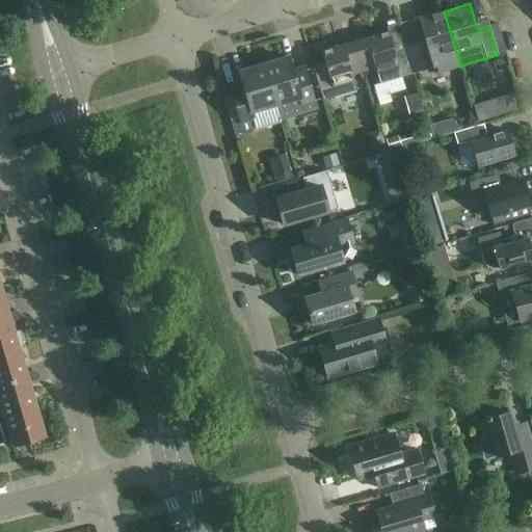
[(457,55),(455,50),(444,11),(418,19),(426,47),(418,49),(417,44),(405,47),(413,73),(435,67),(436,72),(442,70),(446,68),(449,64),(451,60),(453,56),(457,55)]
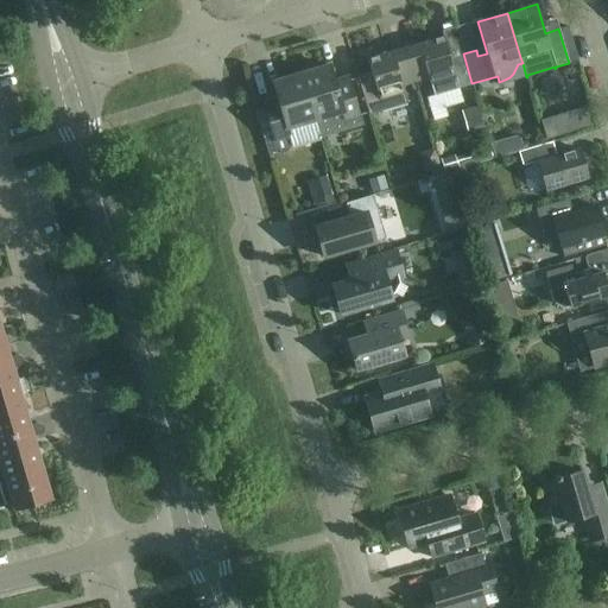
[(568,26),(558,29),(569,63),(577,61),(568,26)]
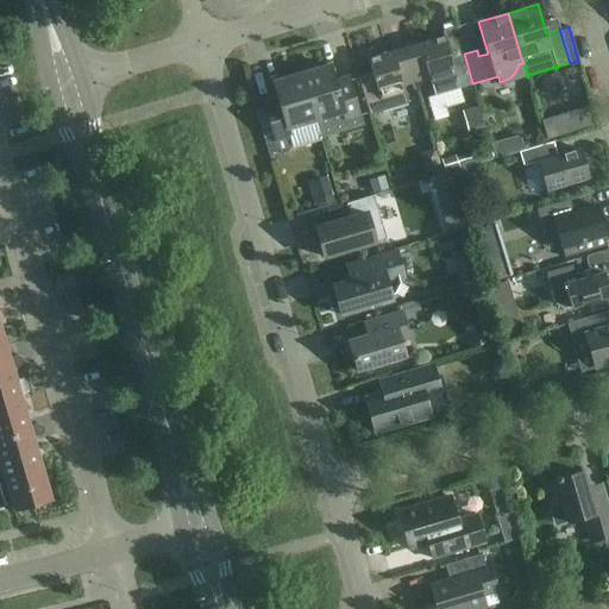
[(459,88),(444,37),(406,48),(415,82),(429,79),(434,96),(459,88)]
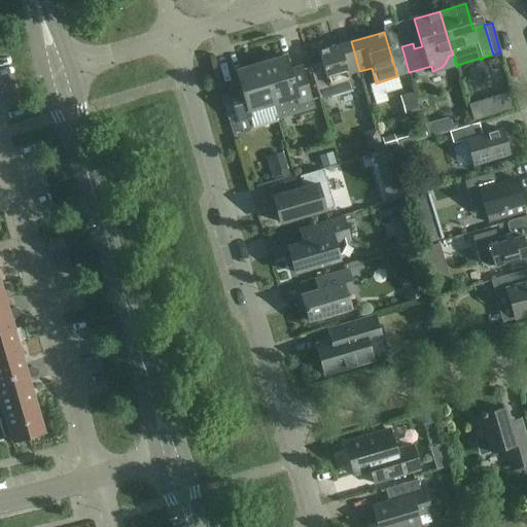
[(348,74),(359,71),(351,41),(318,51),(321,63),(310,67),(319,100),(353,90),(348,74)]
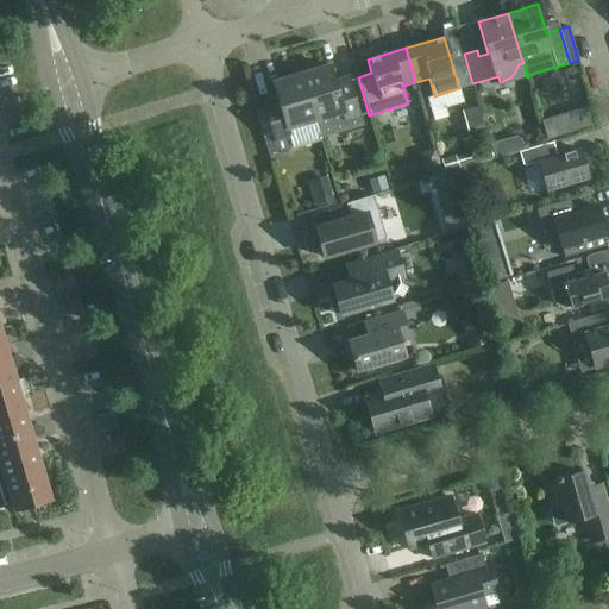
[(301,74),(314,120),(341,112),(344,121),(359,117),(347,77),(334,82),(330,66),(301,74)]
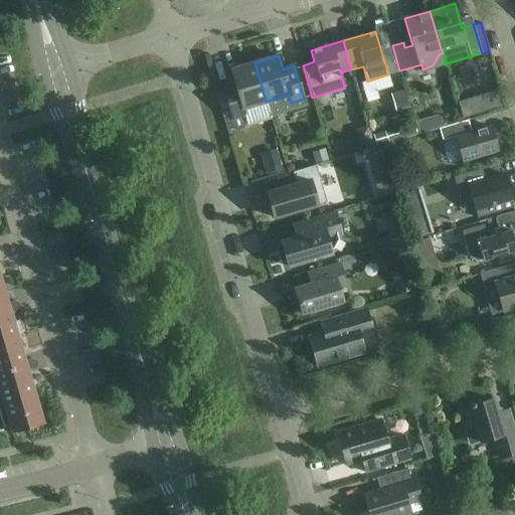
[(243,109),(266,102),(254,62),(230,69),(234,83),(222,87),(232,120),(245,116),(243,109)]
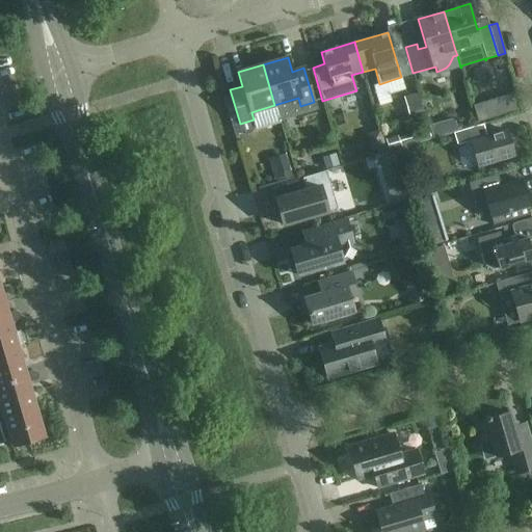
[(515,101),(516,77),(497,76),(496,100),(515,101)]
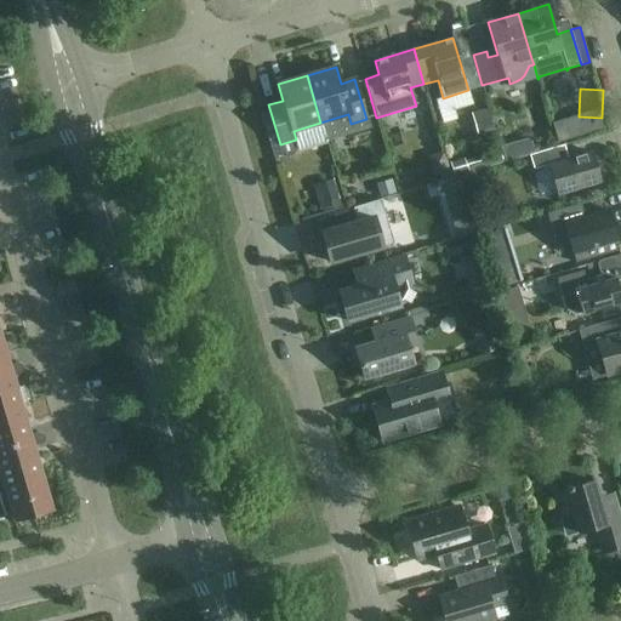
[(488,108),(476,112),(482,135),(494,131),(488,108)]
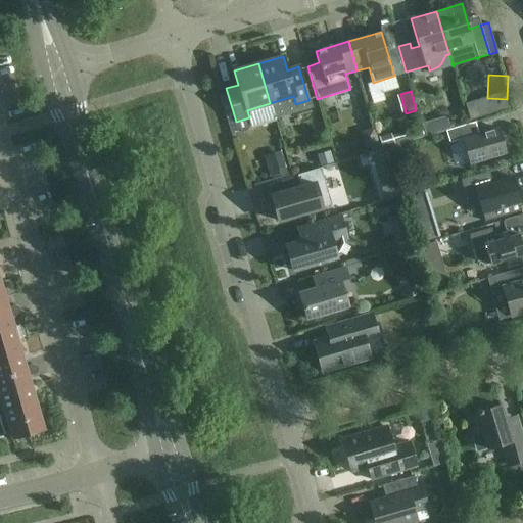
[(474,122),(470,124),(445,131),(448,143),(462,139),(469,164),(505,153),(497,128),(478,134),(474,122)]
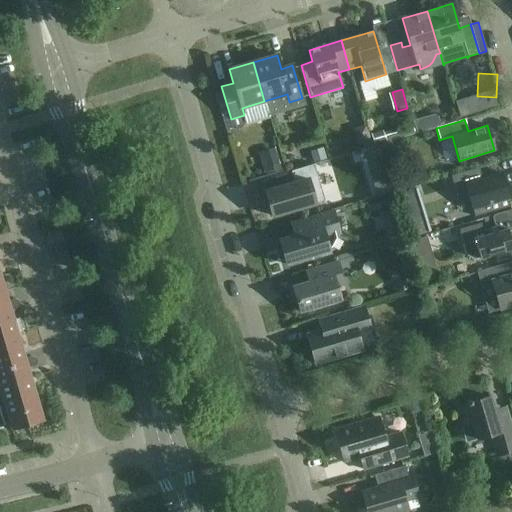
[(384,133),(372,136),(374,145),(387,142),(384,133)]
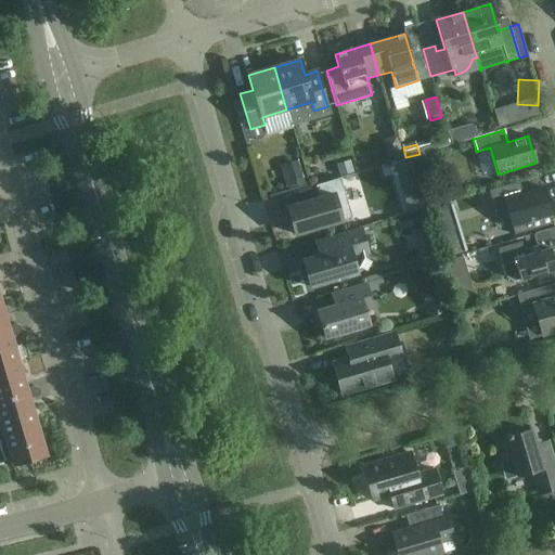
[(307,183),(302,169),(288,173),(293,188),(307,183)]
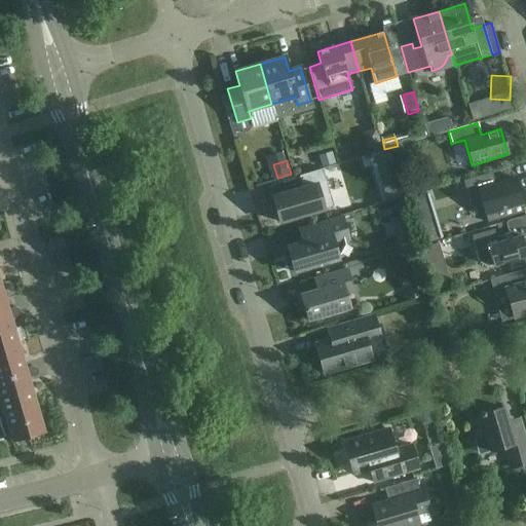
[(299,176),(302,188),(272,196),(279,222),(324,210),(316,184),(326,181),(323,170),(299,176)]
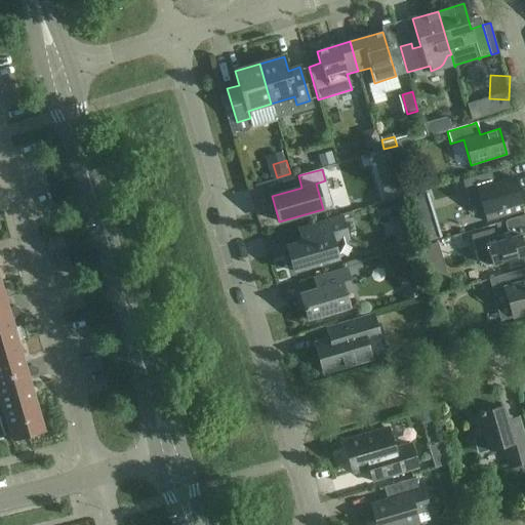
[(522,212),(520,204),(522,203),(514,177),(494,184),(490,172),(461,180),(469,204),(480,201),(486,223),(522,212)]
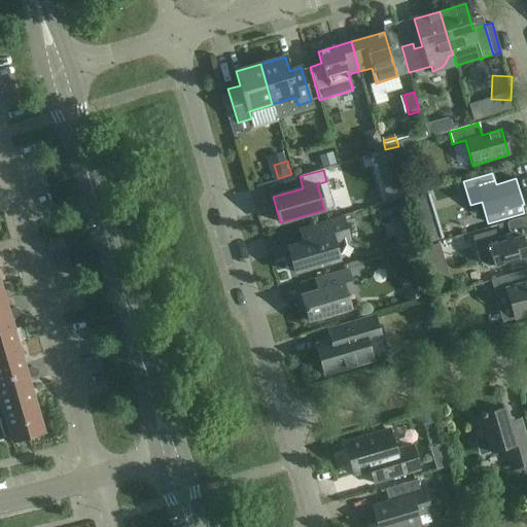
[(392,203),(403,199),(400,188),(389,191),(392,203)]
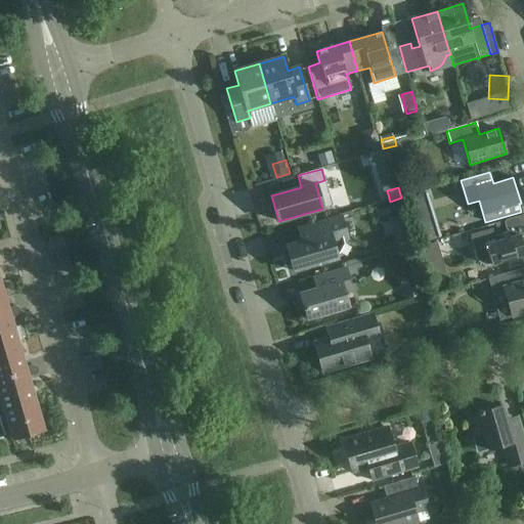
[(388,218),(397,249),(412,245),(403,213),(388,218)]
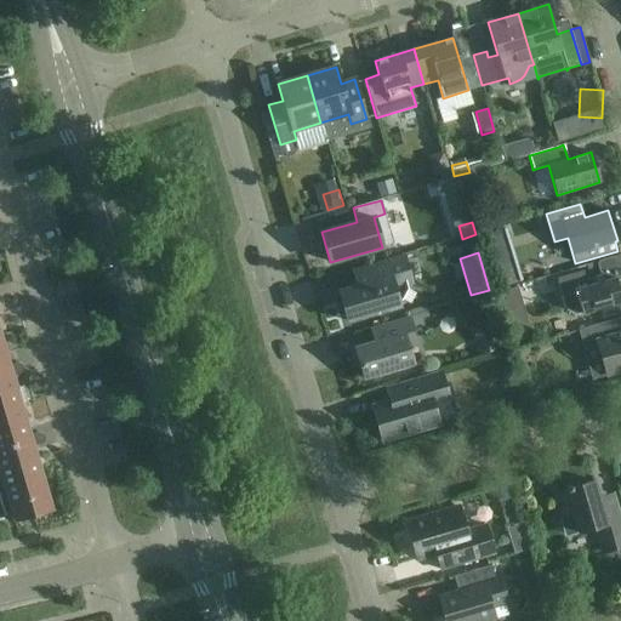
[(575,314),(581,313),(581,314),(599,309),(602,318),(620,313),(617,303),(620,302),(620,298),(619,290),(620,289),(620,254),(620,255),(598,261),(597,263),(600,275),(586,280),(582,271),(556,278),(565,308),(575,314)]
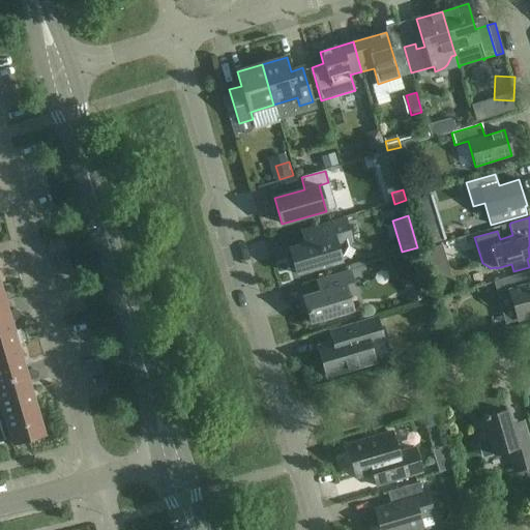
[(304,244),(289,248),(292,261),(296,260),(300,273),(341,261),(340,257),(343,256),(348,246),(347,242),(351,241),(345,219),(301,232),(304,244)]
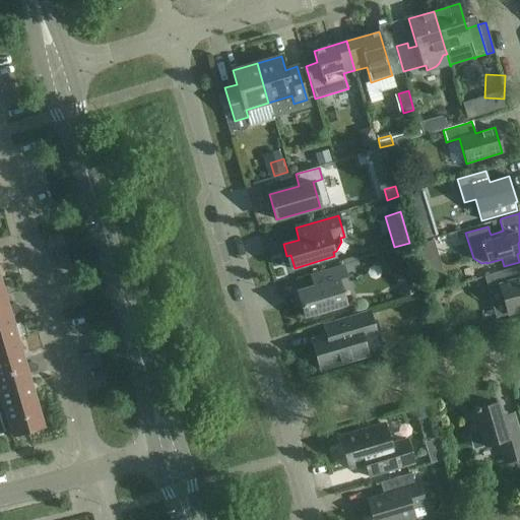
[(435,236),(431,224),(417,229),(420,240),(435,236)]
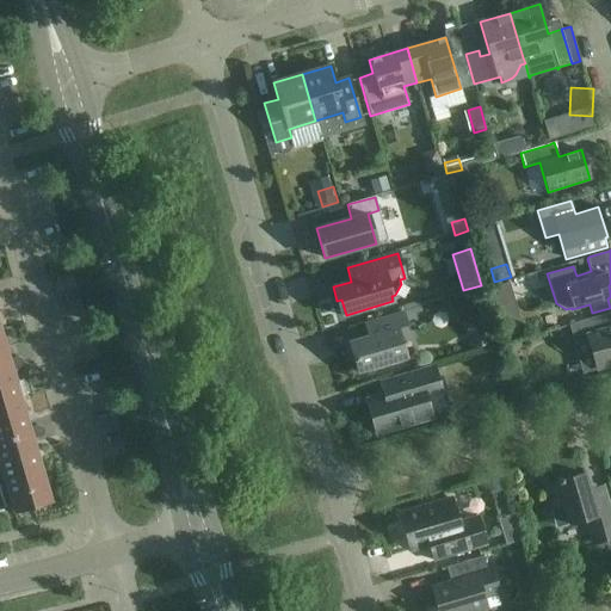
[(419,300),(402,304),(405,315),(423,310),(419,300)]
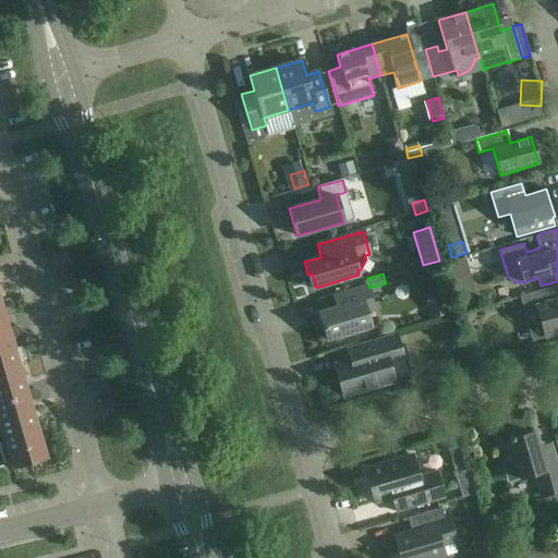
[(470,276),(457,280),(461,294),(474,290),(470,276)]
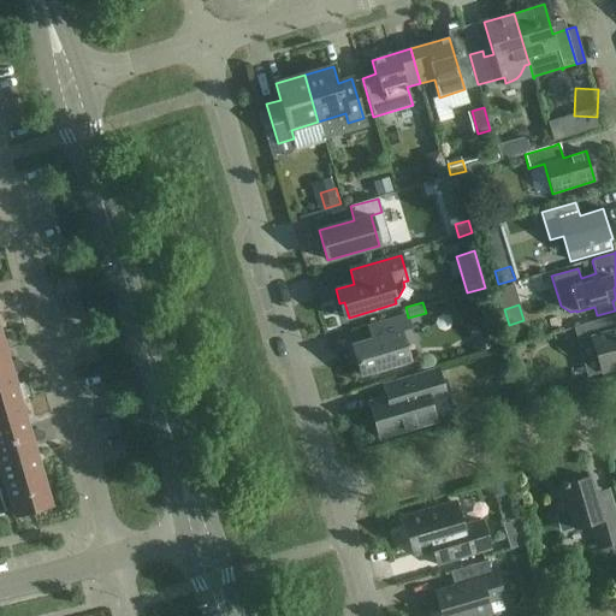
[(366,326),(371,339),(351,345),(361,375),(409,361),(401,331),(410,329),(406,314),(366,326)]
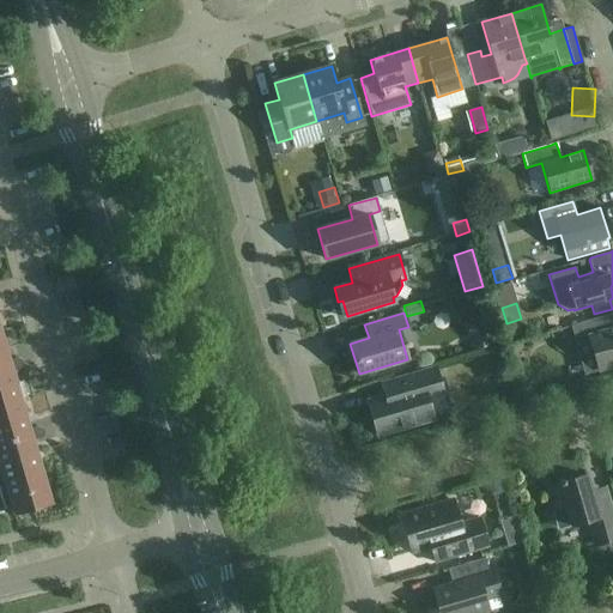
[(607,366),(598,369),(599,370),(612,365),(612,328),(606,331),(602,316),(570,326),(576,346),(590,343),(593,352),(602,350),(607,366)]
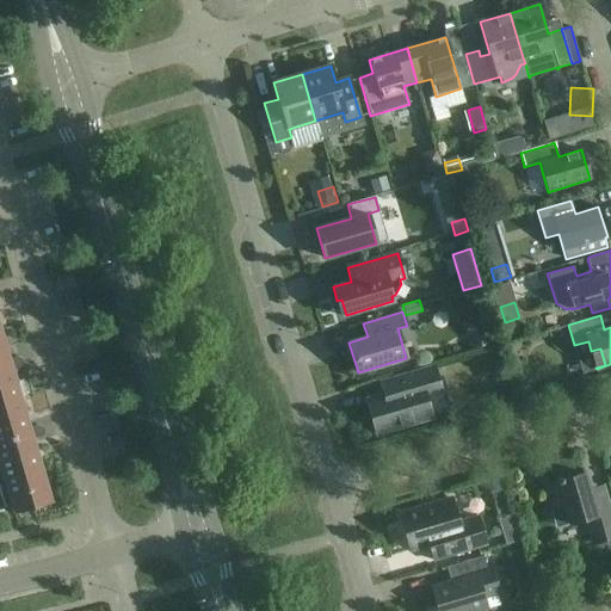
[(489,319),(471,323),(477,347),(497,343),(489,319)]
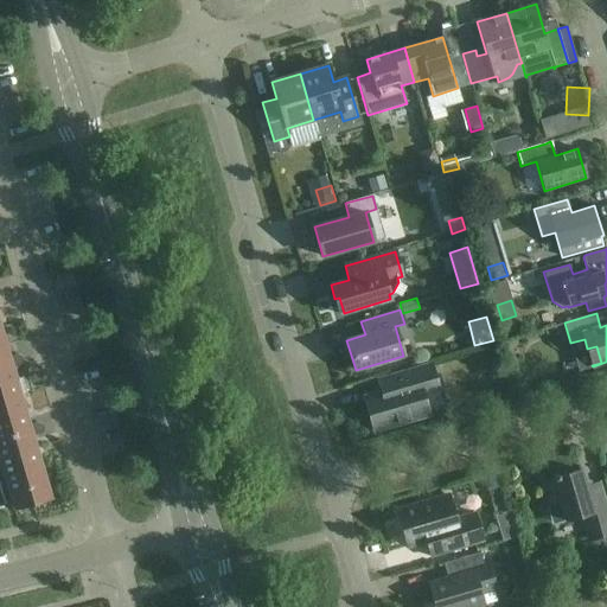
[(5,363),(0,364),(0,401),(21,396),(16,377),(10,379),(5,363)]
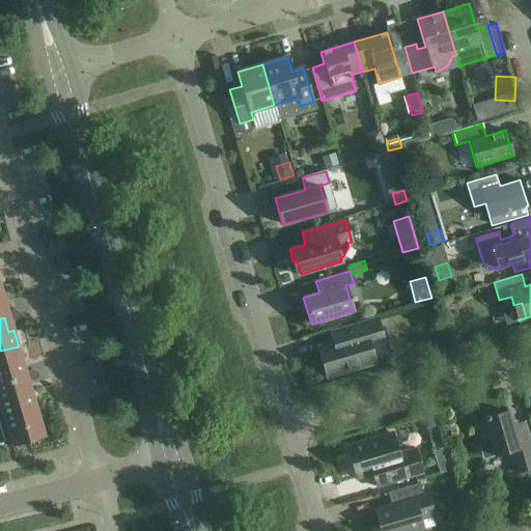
[(336,342),(332,343),(318,347),(327,378),(375,363),(370,346),(385,342),(378,318),(336,331),(338,338),(336,342)]
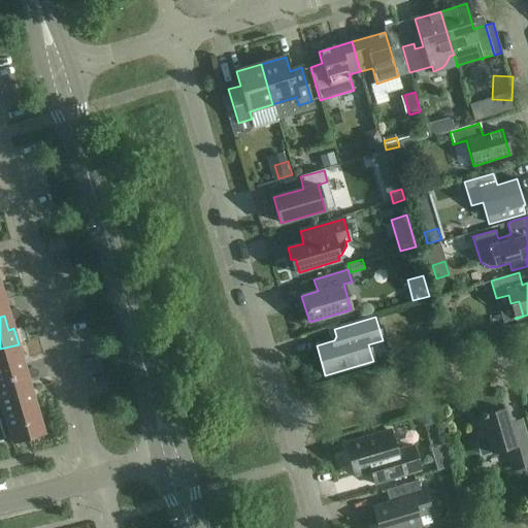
[(0,349),(0,382),(22,375),(18,361),(23,360),(19,344),(0,349)]
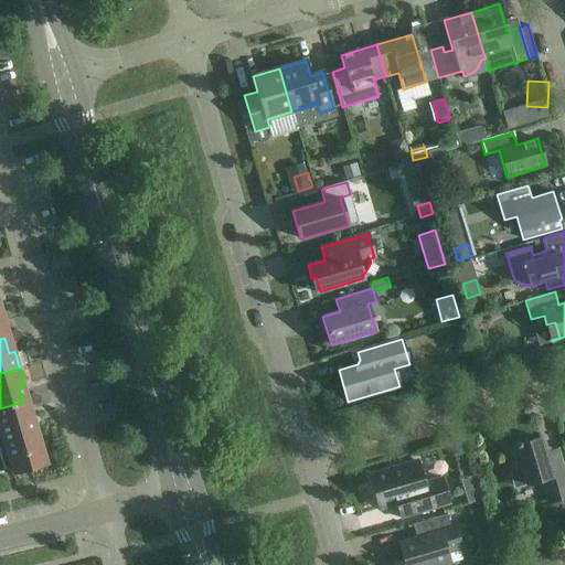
[(0,443),(38,432),(33,415),(28,416),(23,402),(0,408),(0,443)]
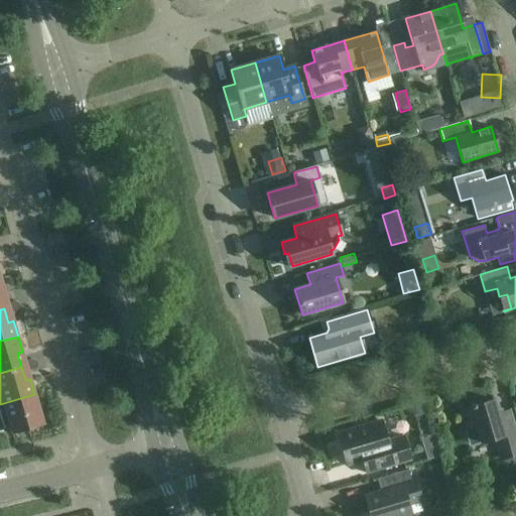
[(34,394),(0,404),(0,418),(4,431),(10,429),(12,433),(22,430),(20,425),(26,424),(28,429),(43,424),(34,394)]
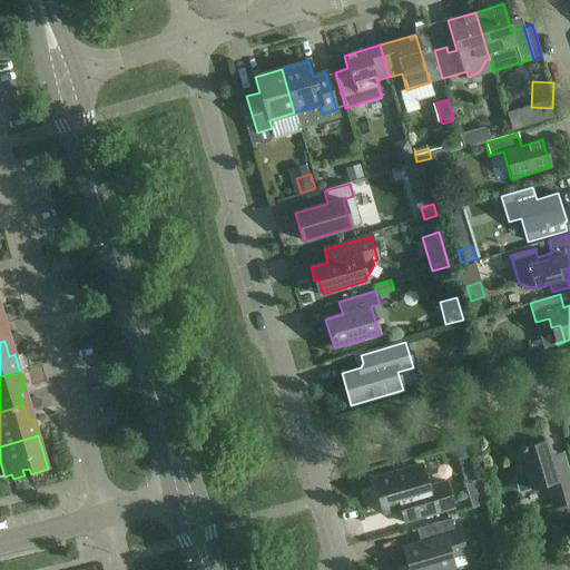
[(569,501),(569,480),(566,464),(562,452),(549,457),(544,442),(524,448),(523,445),(519,448),(519,450),(508,453),(514,474),(520,491),(531,488),(531,489),(547,484),(552,507),(569,501)]
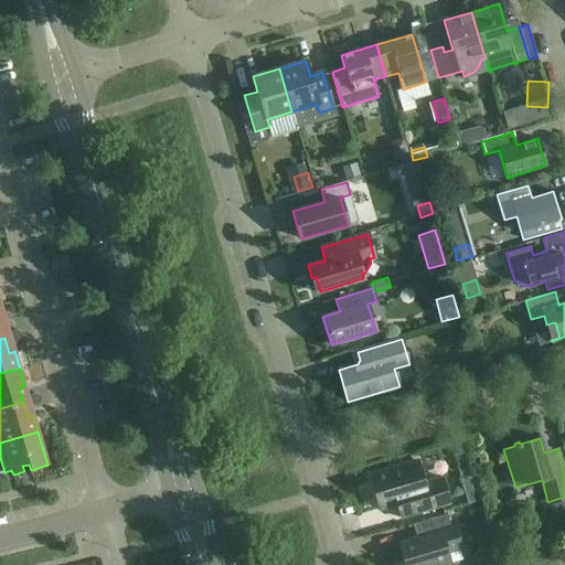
[(397,504),(402,519),(449,504),(440,477),(423,482),(417,461),(370,476),(380,510),(397,504)]
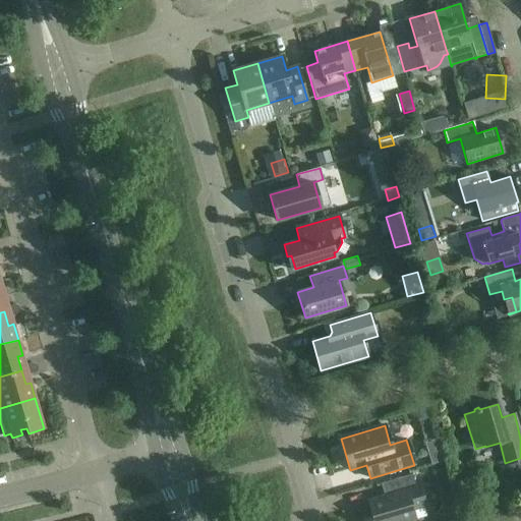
[(445,458),(441,445),(427,449),(431,462),(445,458)]
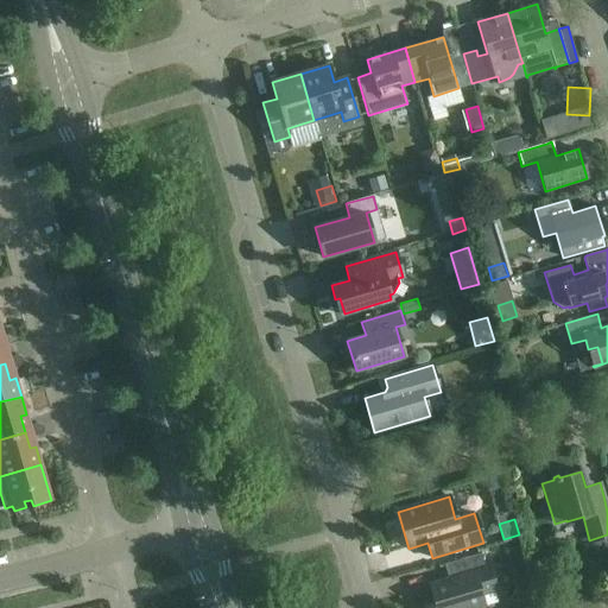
[(425,607),(475,607),(476,607),(477,607),(475,597),(495,591),(488,567),(485,568),(481,553),(444,564),(448,578),(430,584),(432,594),(423,597),(425,607)]
